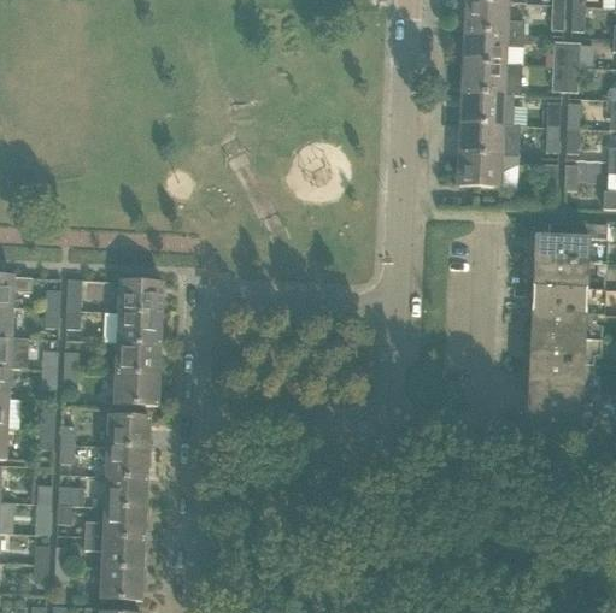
[(508,3),(468,1),(467,31),(524,34),(524,22),(506,21),(508,3)]
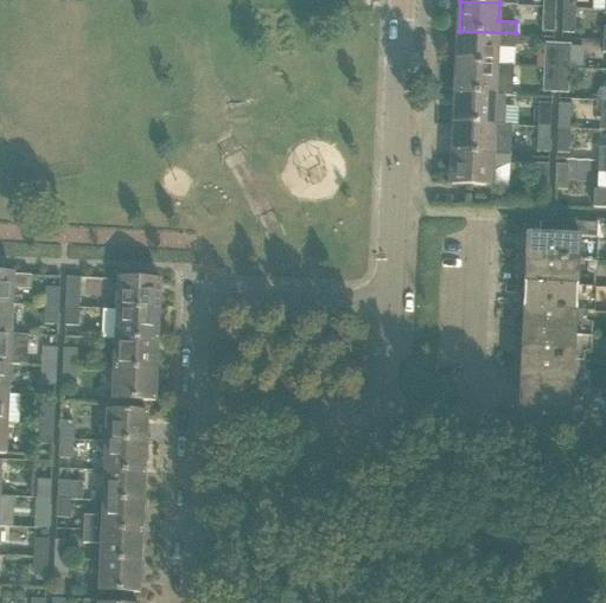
[(556,5),(543,5),(542,29),(555,30),(556,5)]
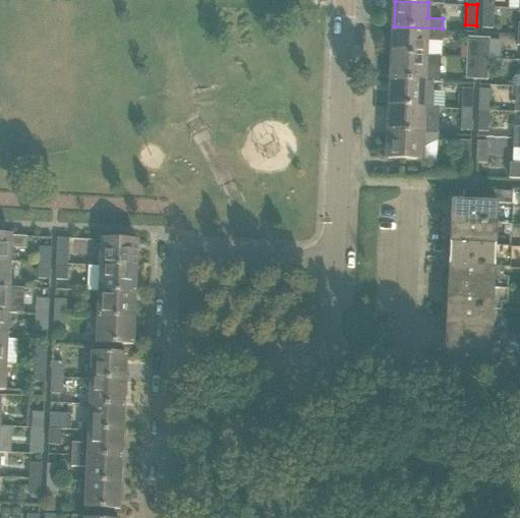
[(495,5),(483,5),(482,25),(494,26),(495,5)]
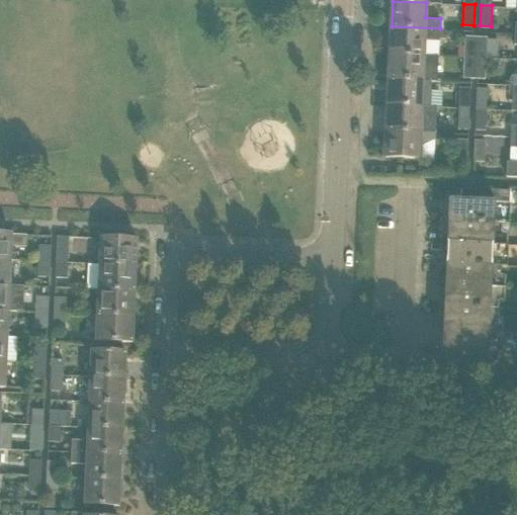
[(392,26),(391,52),(423,54),(424,38),(440,38),(440,28),(392,26)]
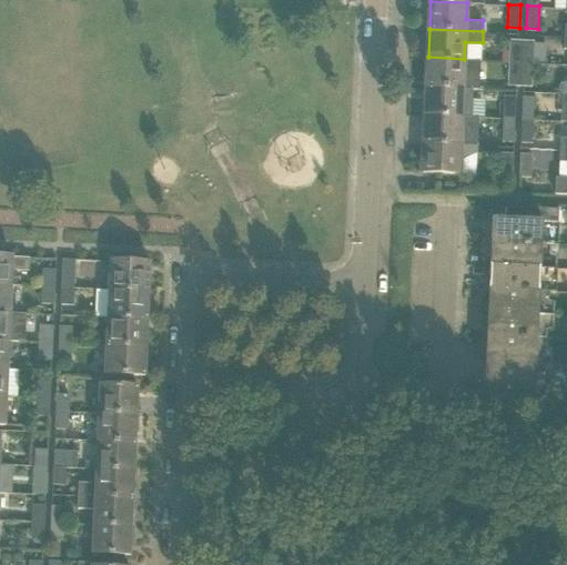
[(510,38),(509,61),(522,61),(523,39),(510,38)]
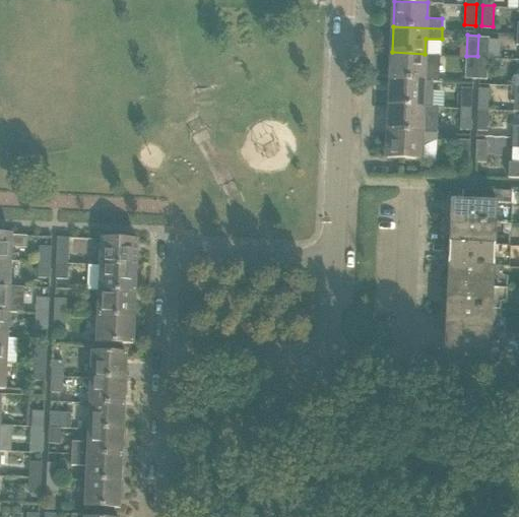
[(490,36),(478,36),(477,56),(489,57),(490,36)]
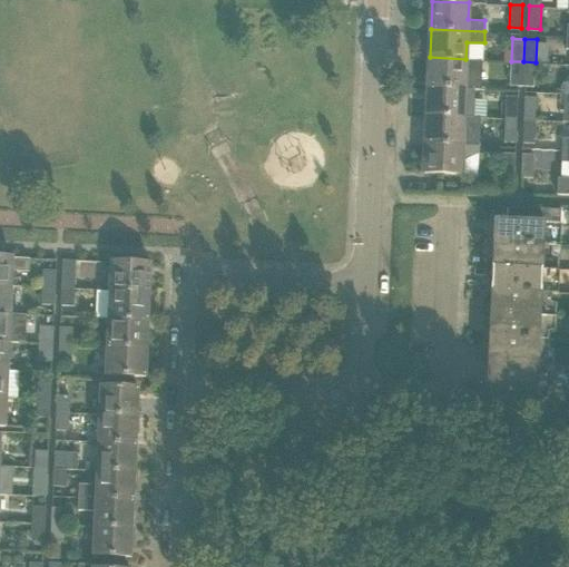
[(430,57),(429,86),(464,87),(481,88),(482,60),(466,59),(430,57)]
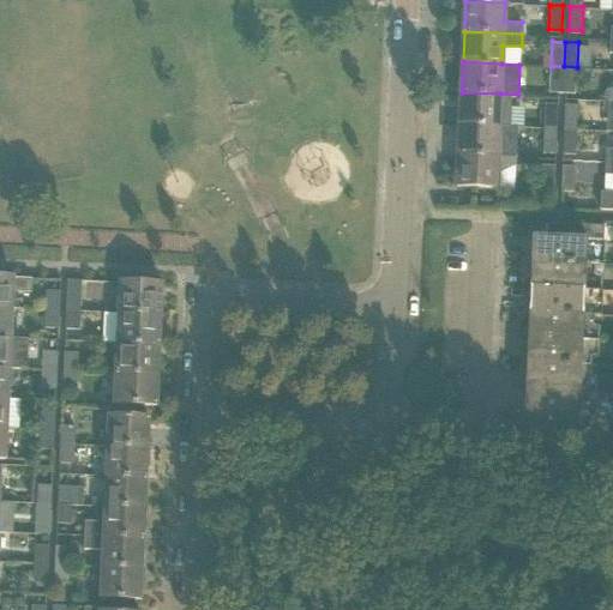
[(564,66),(551,66),(550,90),(563,91),(564,66)]
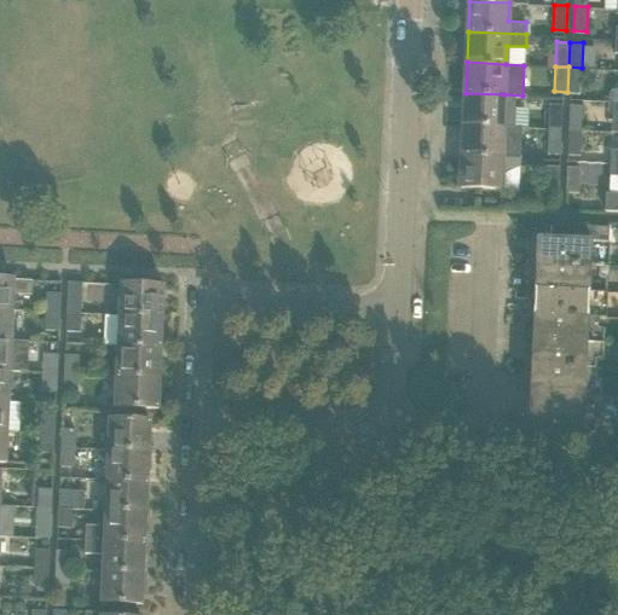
[(569,67),(567,92),(581,92),(582,68),(569,67)]
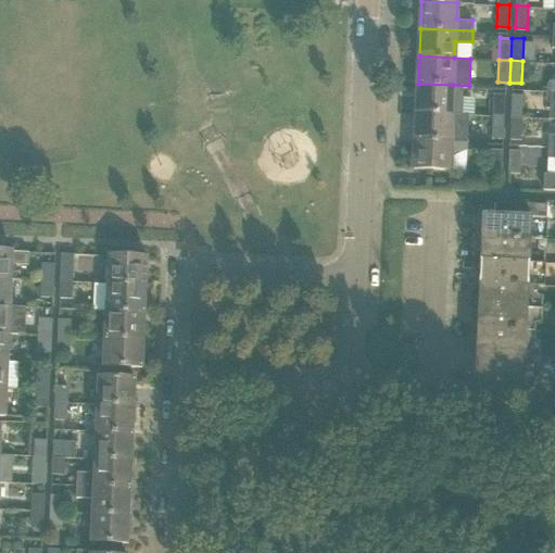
[(453,85),(418,84),(417,111),(452,113),(453,85)]
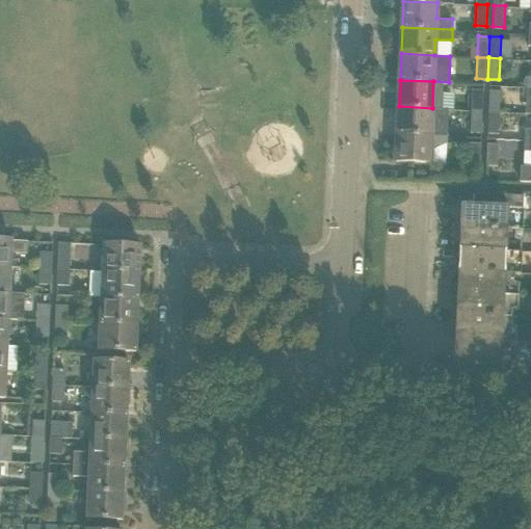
[(472,109),(482,110),(483,88),(473,88),(472,109)]
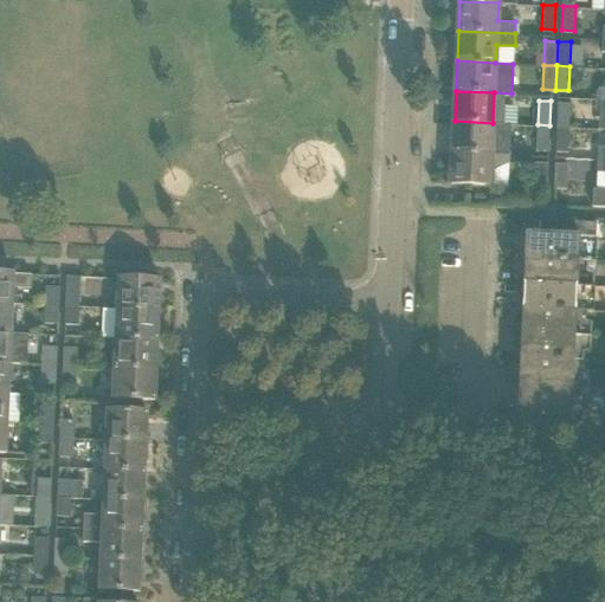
[(558,101),(557,125),(570,127),(571,102),(558,101)]
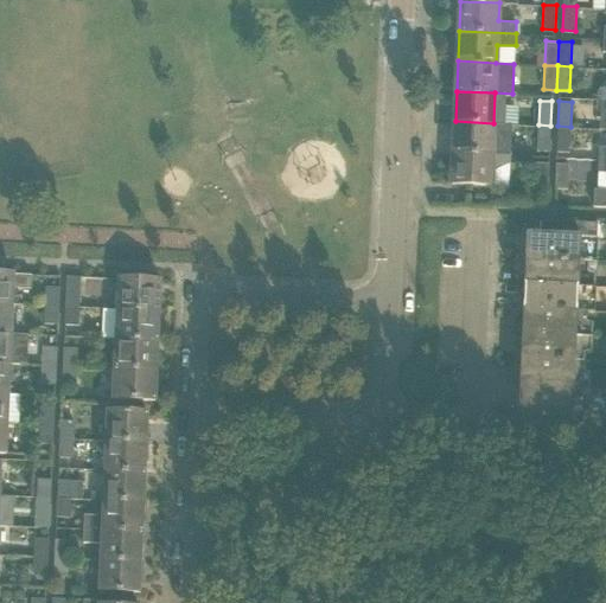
[(455,121),(453,152),(511,154),(512,124),(493,123),(455,121)]
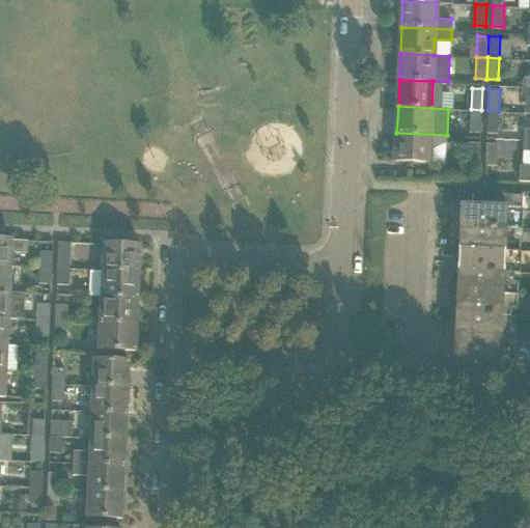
[(481,110),(471,109),(470,131),(480,131),(481,110)]
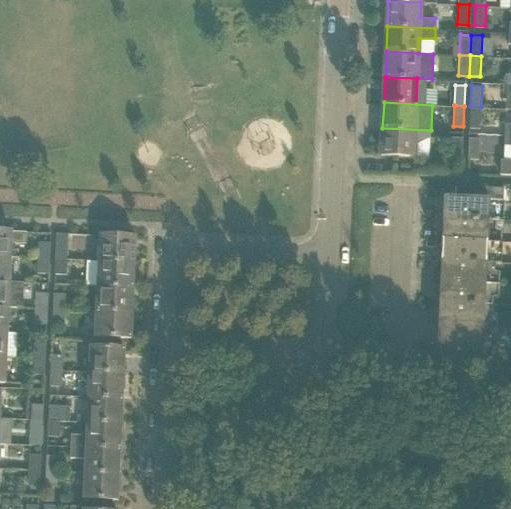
[(481,107),(470,106),(470,127),(480,127),(481,107)]
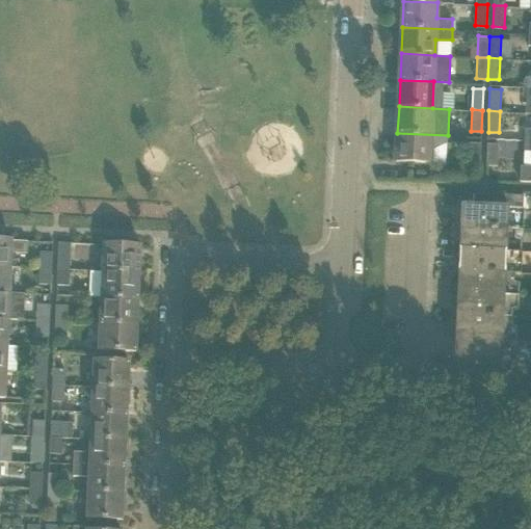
[(448,135),(397,133),(396,160),(430,161),(430,148),(447,141),(448,135)]
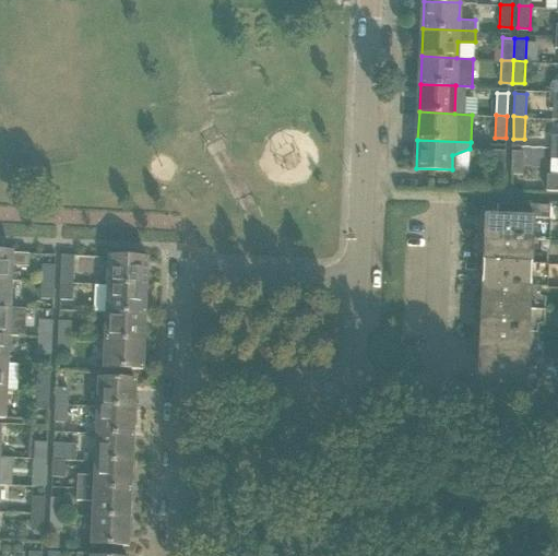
[(557,173),(547,173),(547,189),(557,189),(557,145),(551,145),(550,156),(557,156),(557,173)]
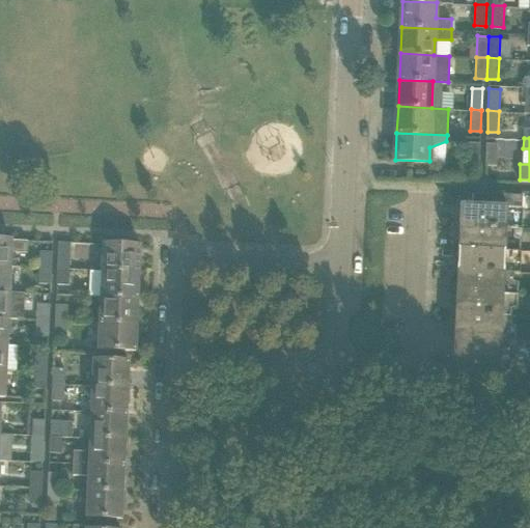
[(468,163),(479,163),(480,141),(469,141),(468,163)]
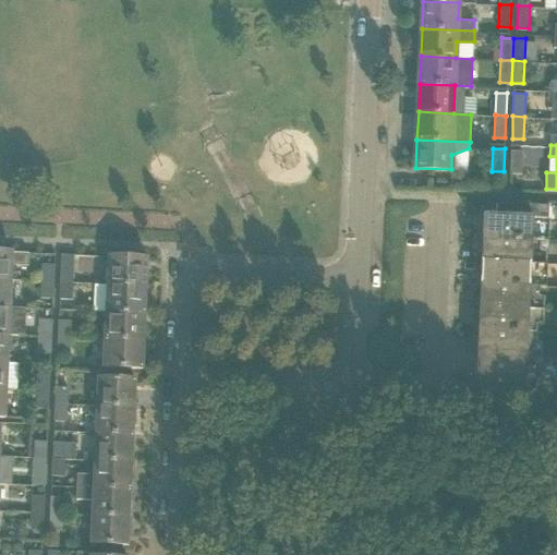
[(511,148),(510,171),(522,172),(523,149),(511,148)]
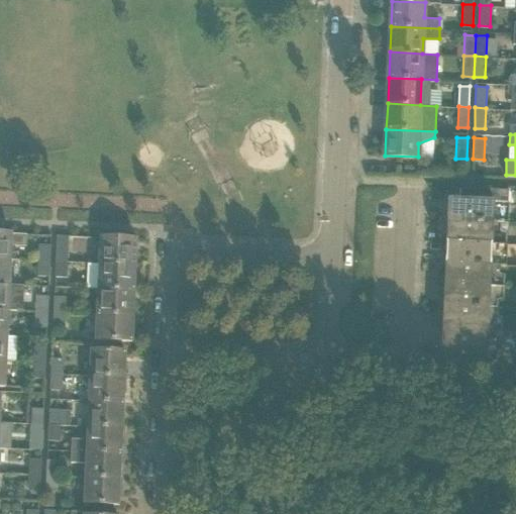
[(460,198),(448,197),(447,219),(501,221),(502,213),(508,213),(509,188),(461,186),(460,198)]
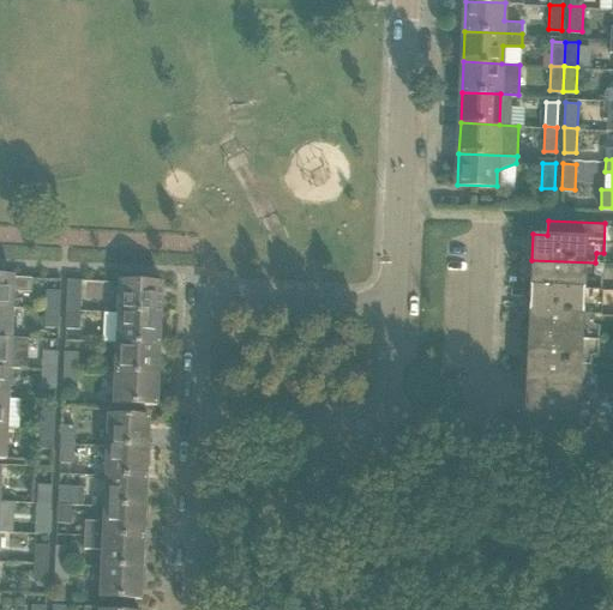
[(595,263),(532,260),(530,285),(601,289),(602,275),(595,272),(595,263)]
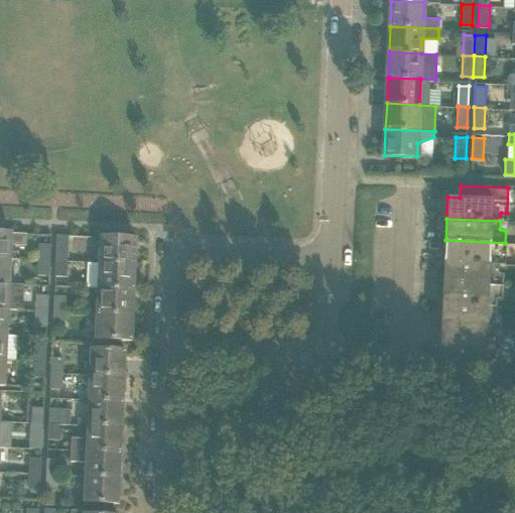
[(11,242),(26,243),(27,232),(0,230),(0,256),(11,257),(11,242)]
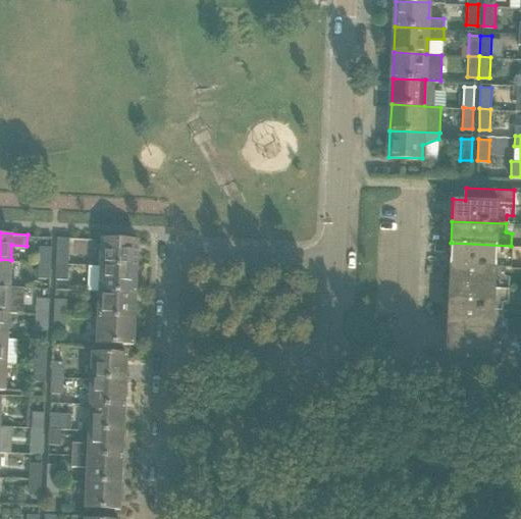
[(58,237),(57,263),(68,263),(69,237),(58,237)]
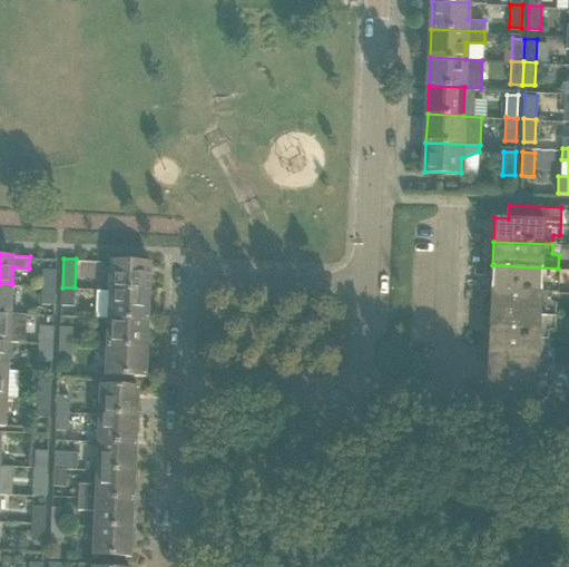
[(110,289),(150,290),(151,262),(111,260),(110,289)]
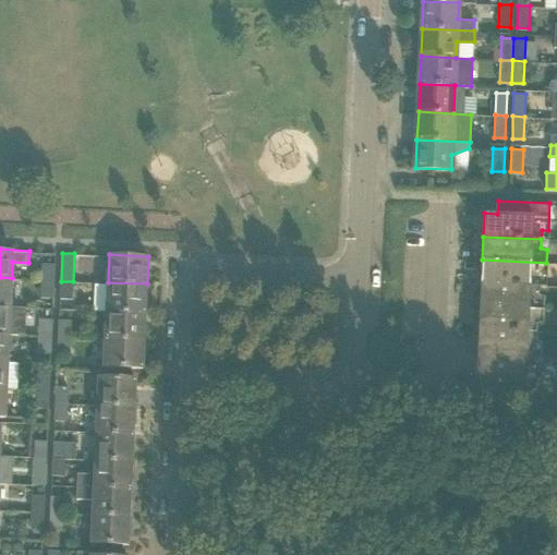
[(482,260),(481,282),(539,285),(545,286),(546,275),(546,263),(482,260)]
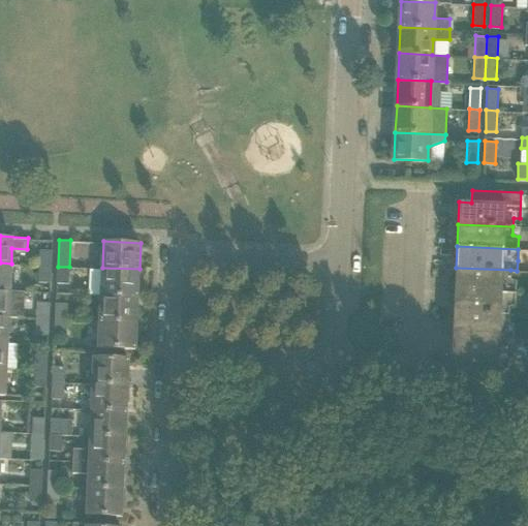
[(41,250),(41,266),(52,266),(53,250),(41,250)]
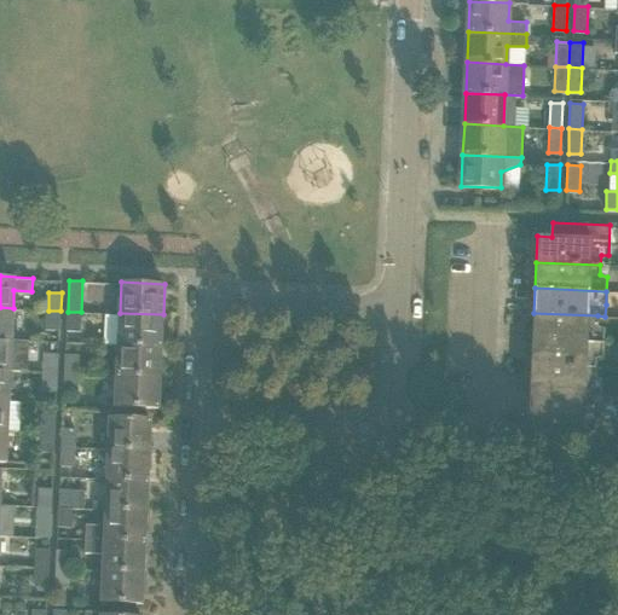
[(13,308),(0,307),(0,337),(12,338),(13,308)]
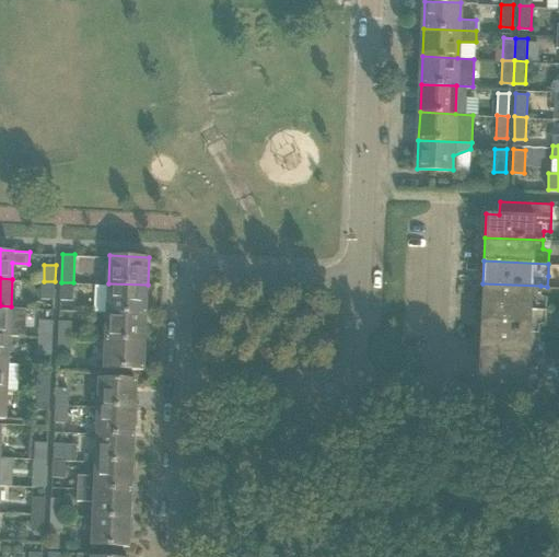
[(55,281),(44,281),(43,298),(55,299),(55,281)]
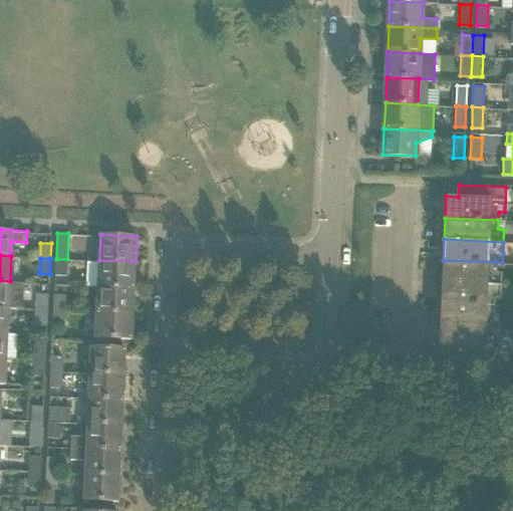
[(67,259),(56,259),(56,274),(66,274),(67,259)]
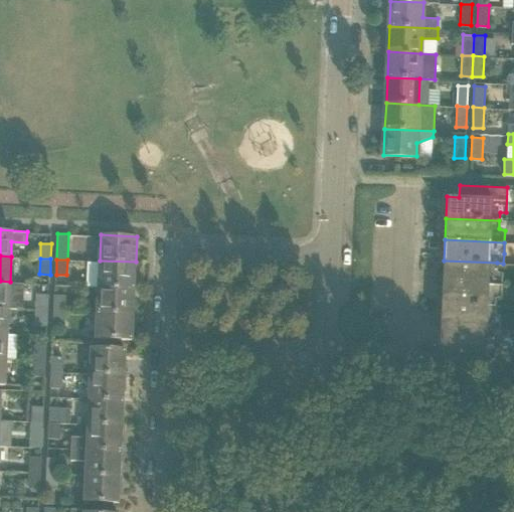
[(99,286),(135,288),(136,262),(100,261),(99,286)]
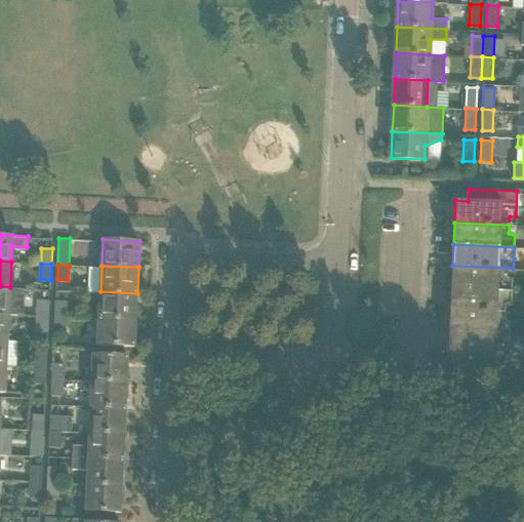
[(452,266),(451,287),(512,289),(513,278),(507,276),(507,268),(452,266)]
